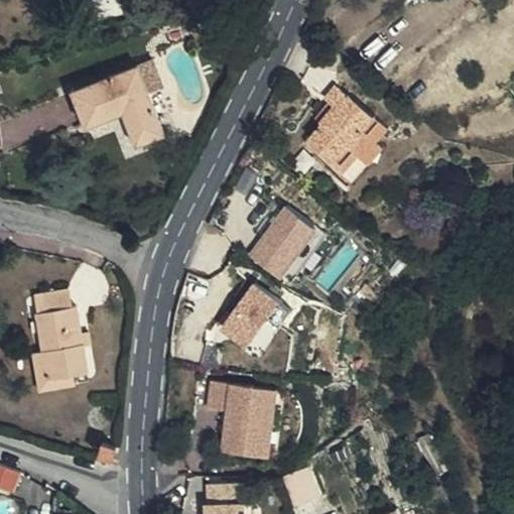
[(164,136),(137,67),(70,93),(84,129),(121,115),(134,148),(164,136)]
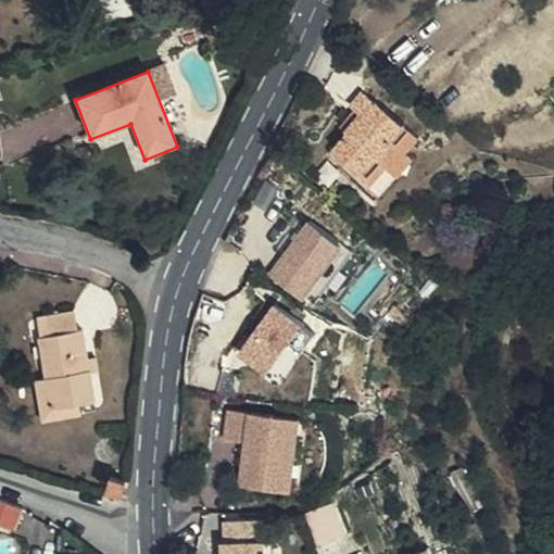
[(406,148),(417,134),(375,99),(373,100),(362,90),(349,105),(353,110),(339,127),(347,134),(330,154),(355,176),(352,180),(376,200),(413,154),(406,148)]
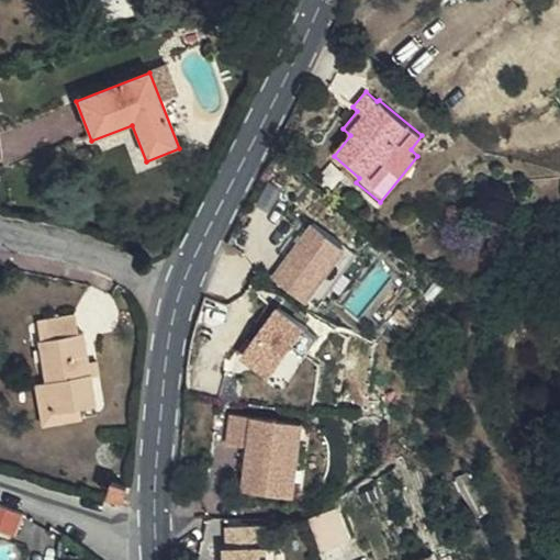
[(271,275),(305,302),(348,248),(314,221),(271,275)]
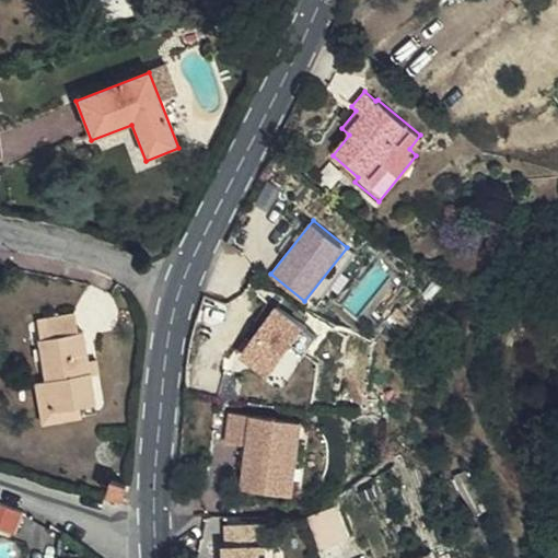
[(276,303),(239,359),(280,386),(318,332),(276,303)]
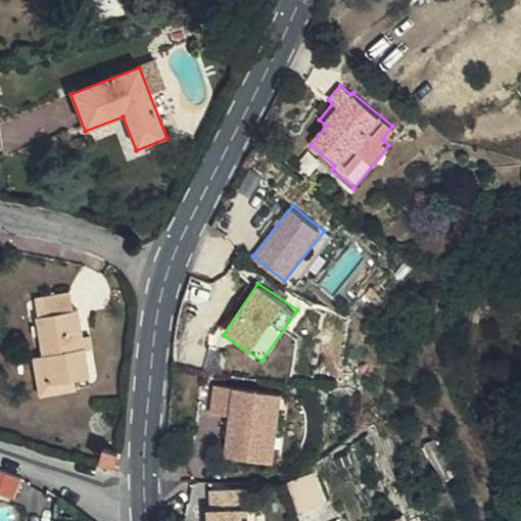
[(36,324),(41,358),(46,387),(69,383),(86,380),(82,352),(80,340),(75,313),(69,314),(66,295),(34,301),(38,324),(36,324)]
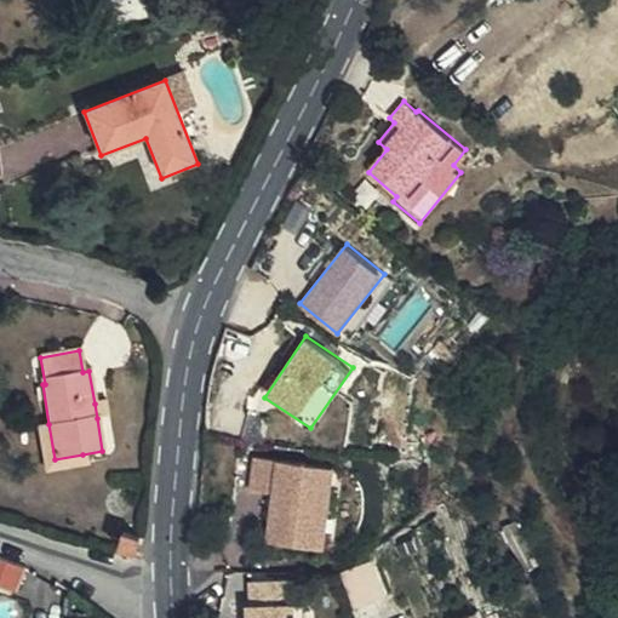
[(95,404),(97,418),(106,416),(103,402),(95,404)]
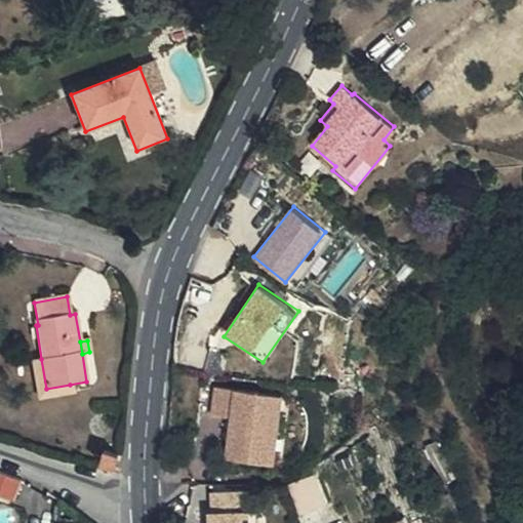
[(46,389),(41,359),(31,361),(37,400),(72,394),(70,385),(46,389)]
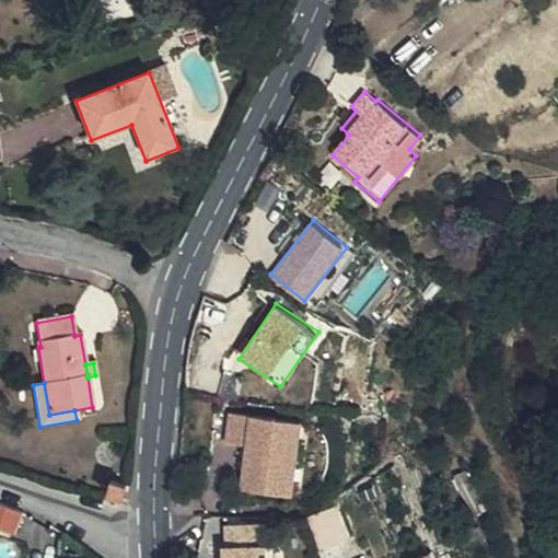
[(243,444),(241,491),(299,495),(304,419),(228,415),(225,443),(243,444)]
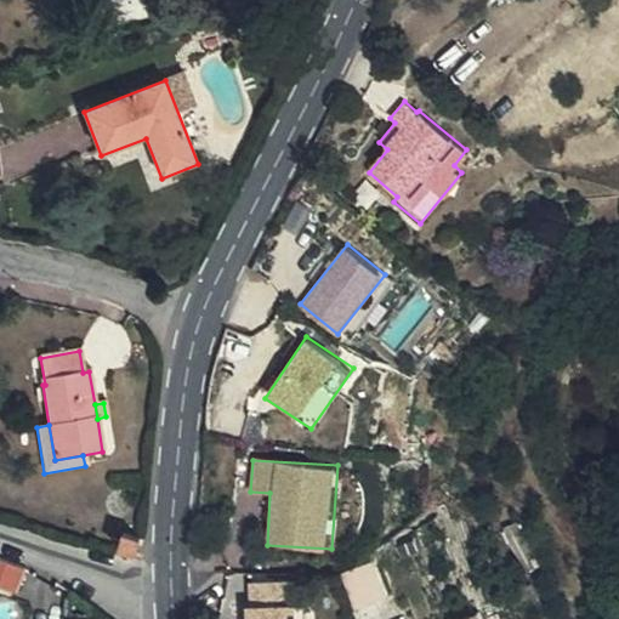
[(140,538),(124,534),(121,547),(136,551),(140,538)]
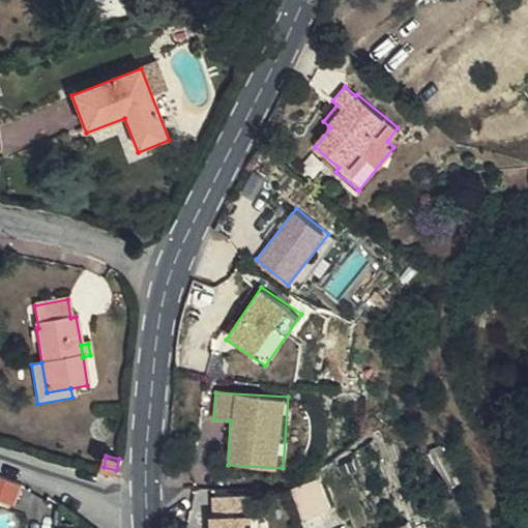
[(450,456),(439,459),(453,497),(465,494),(450,456)]
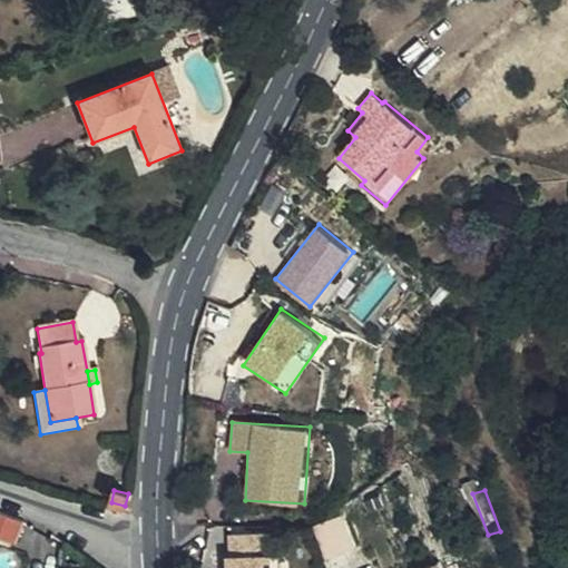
[(23,522),(0,512),(0,535),(16,541),(23,522)]
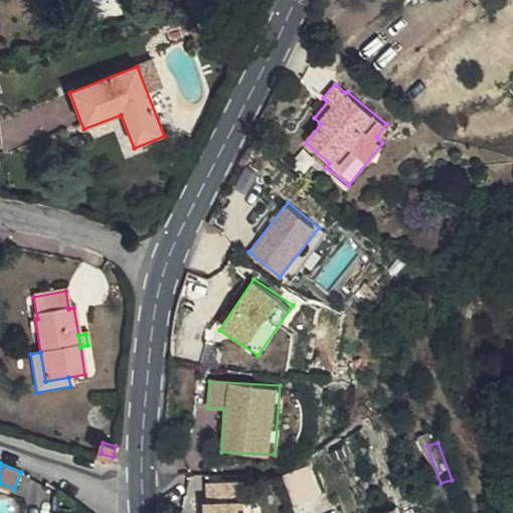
[(278,512),(265,468),(235,476),(245,507),(233,511),(233,512),(278,512)]
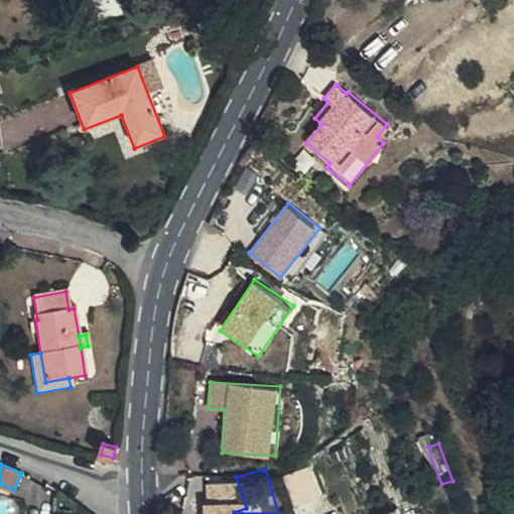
[(304,472),(287,483),(307,512),(325,500),(304,472)]
